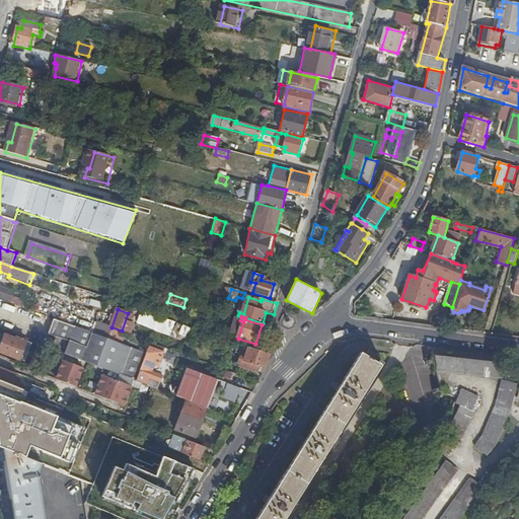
[(93,334),(55,319),(48,338),(69,346),(70,342),(87,349),(93,334)]
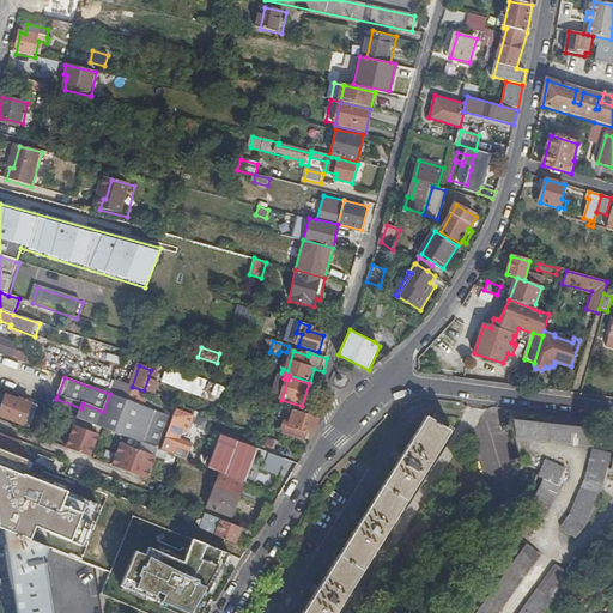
[(232,392),(208,383),(204,398),(226,406),(232,392)]
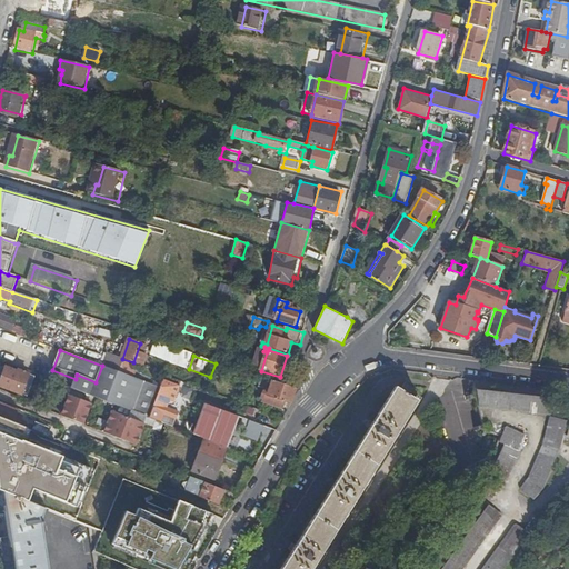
[(76,379),(71,388),(133,412),(145,382),(102,366),(96,382),(77,375),(76,379)]
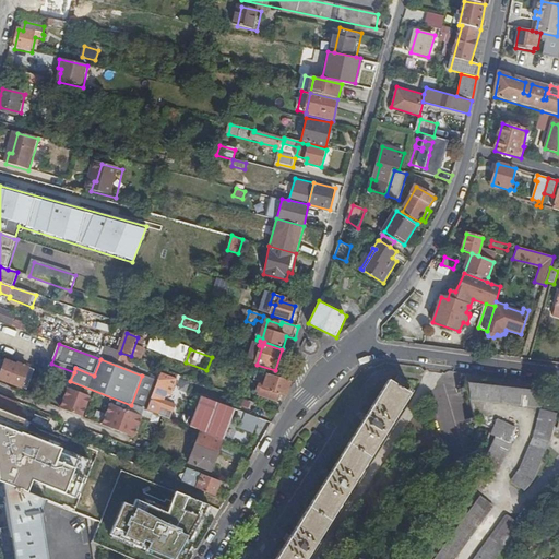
[(0,380),(21,389),(28,368),(19,364),(18,366),(6,361),(0,375),(0,380)]
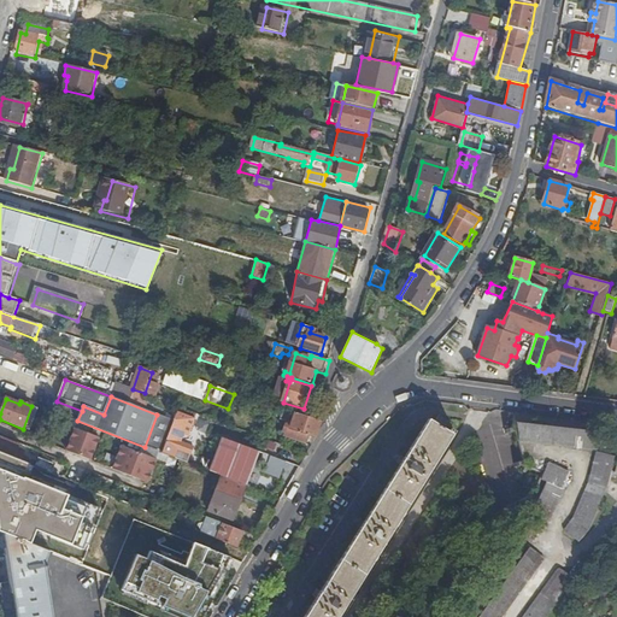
[(282,421),(288,423),(294,425),(298,413),(286,409),(282,421)]
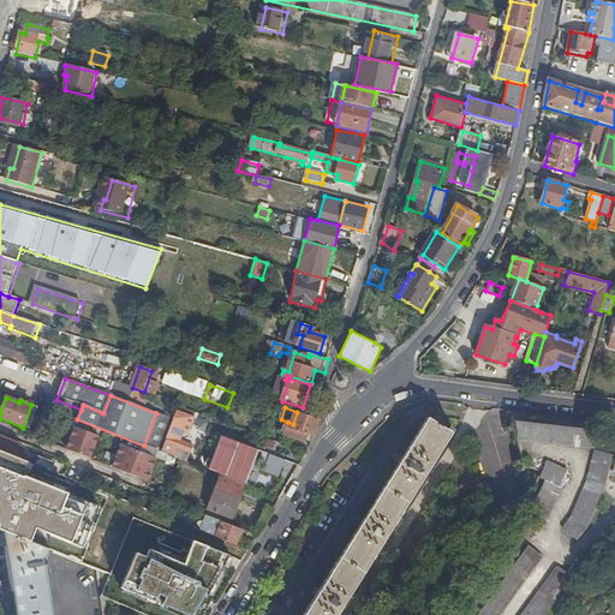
[(316,437),(321,421),(297,412),(293,424),(287,422),(285,428),(287,428),(286,437),(306,443),(310,435),(316,437)]
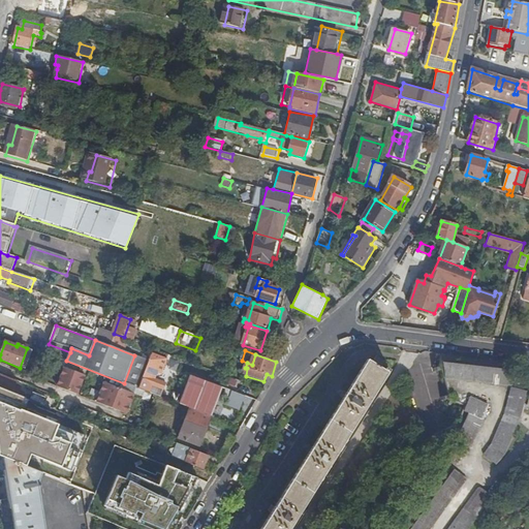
[(134,355),(124,383),(138,389),(150,361),(134,355)]
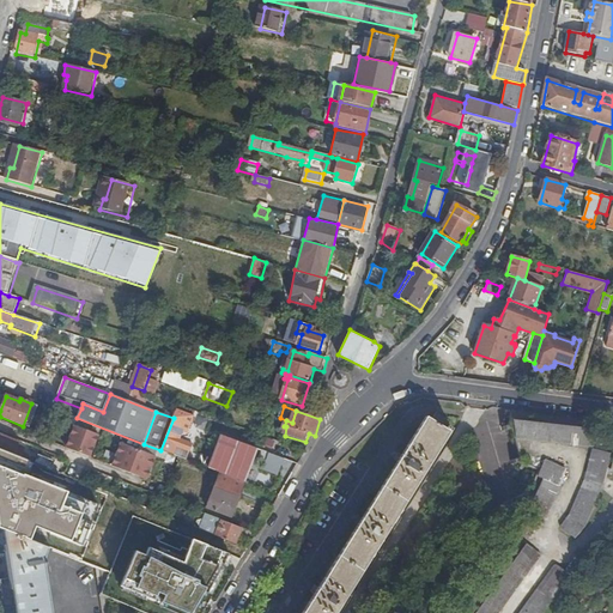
[(612,430),(612,424),(513,412),(511,419),(612,430)]
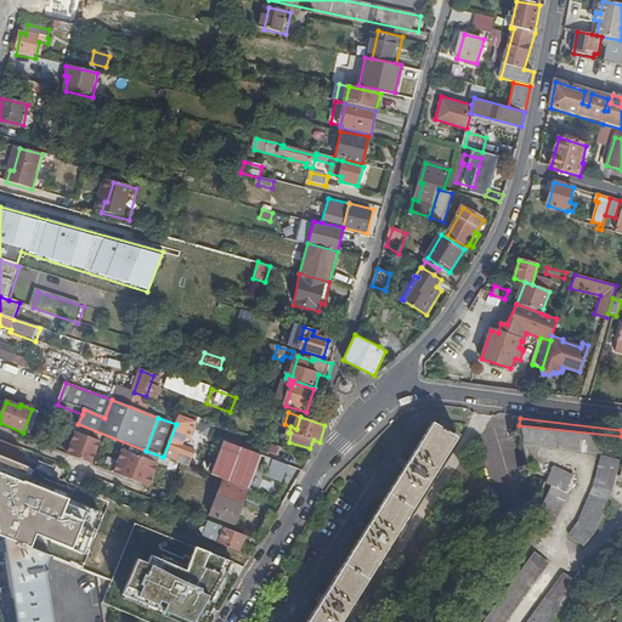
[(439,428),(434,424),(410,463),(406,462),(403,464),(401,468),(405,470),(369,527),(366,526),(363,529),(361,532),(365,535),(324,598),(321,595),(320,599),(317,603),(321,605),(309,621),(344,621),(458,440),(458,439),(459,437),(456,435),(454,437),(452,436),(457,429),(444,420),(439,428)]
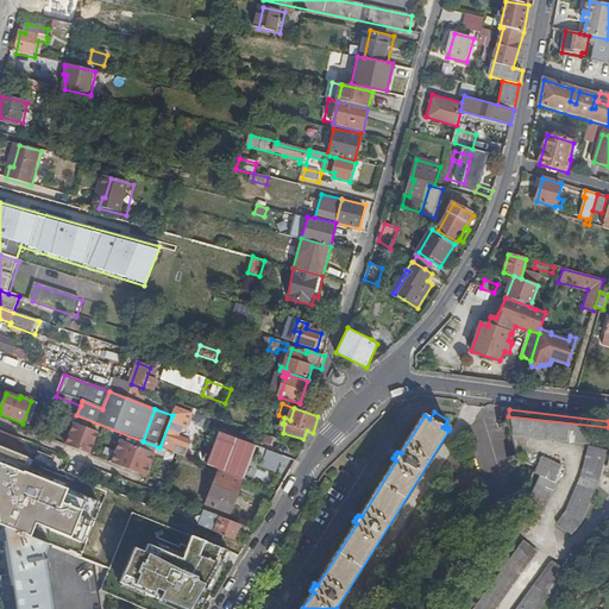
[(187,429),(190,422),(173,415),(159,447),(173,452),(176,444),(188,449),(192,441),(179,437),(182,428),(187,429)]
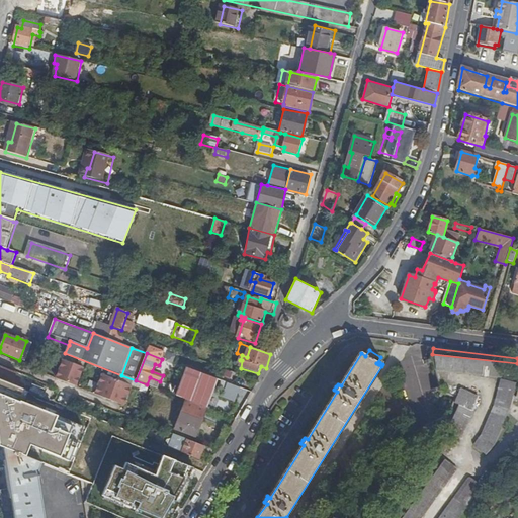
[(506,364),(434,356),(437,371),(502,378),(506,364)]
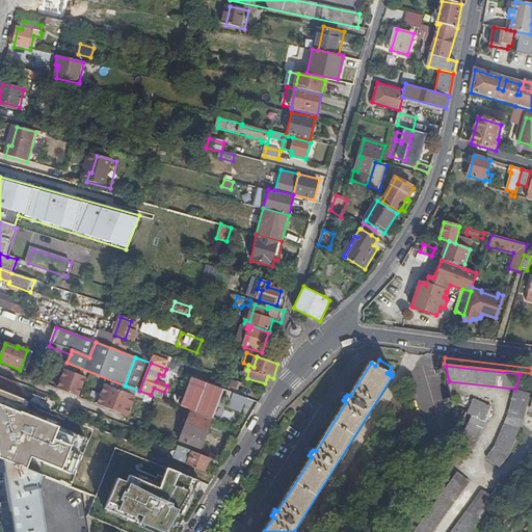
[(17,382),(1,377),(0,378),(0,391),(4,392),(24,400),(25,396),(21,395),(22,392),(15,389),(17,382)]
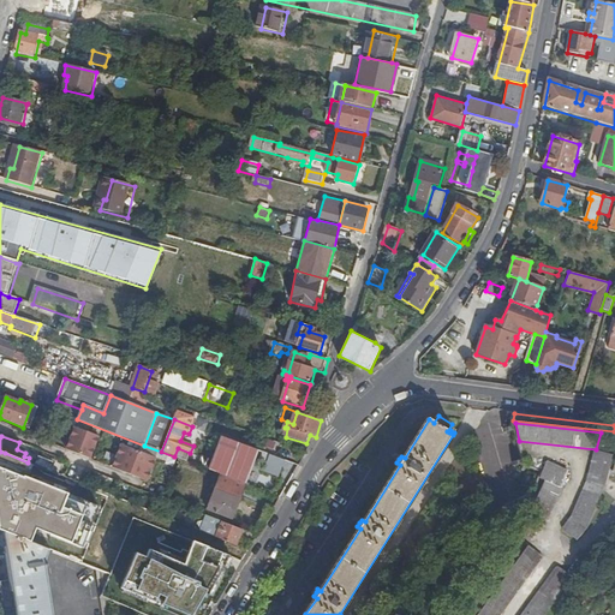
[(245,484),(258,451),(221,436),(209,470),(245,484)]
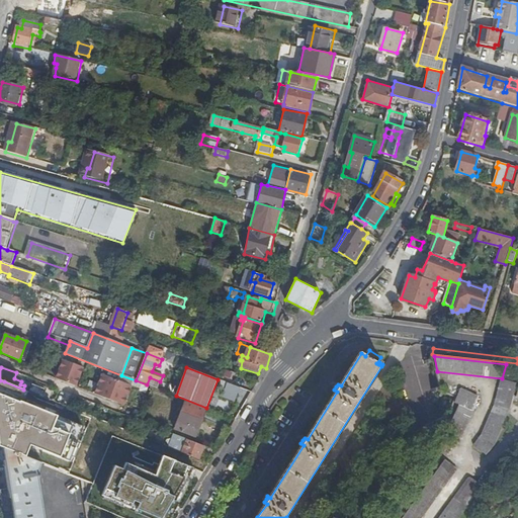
[(247,399),(251,392),(222,380),(219,387),(225,390),(222,397),(241,404),(244,398),(247,399)]
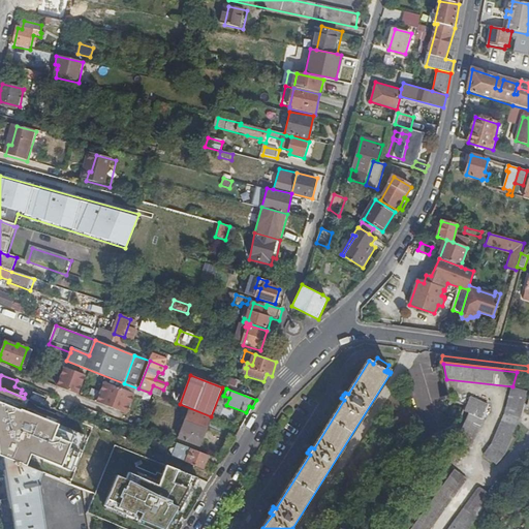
[(527,393),(512,390),(506,415),(494,445),(485,457),(497,465),(505,455),(521,419),(527,393)]
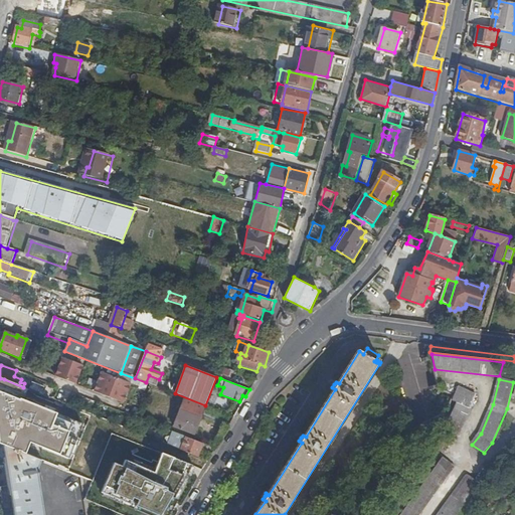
[(32,383),(30,390),(40,394),(42,395),(44,388),(32,383)]
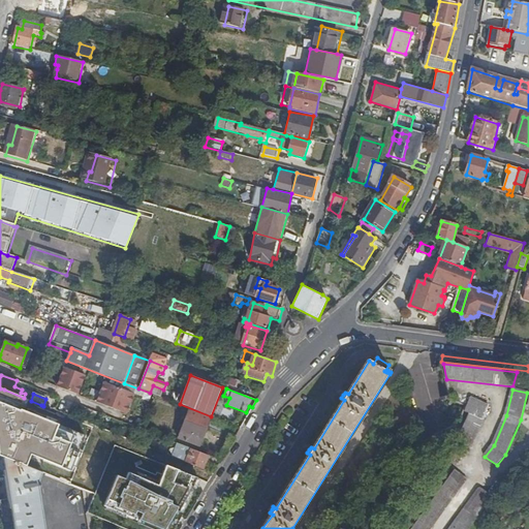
[(489,407),(471,399),(465,412),(469,414),(459,439),(472,445),(489,407)]
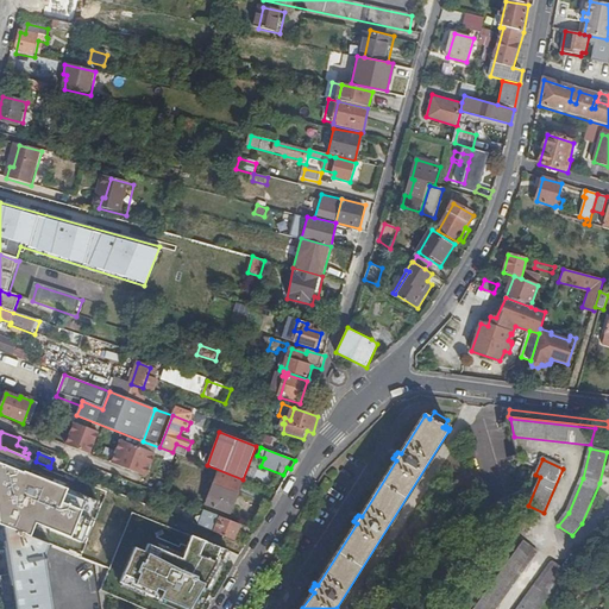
[(0,463),(0,526),(29,538),(36,523),(86,542),(101,502),(0,463)]
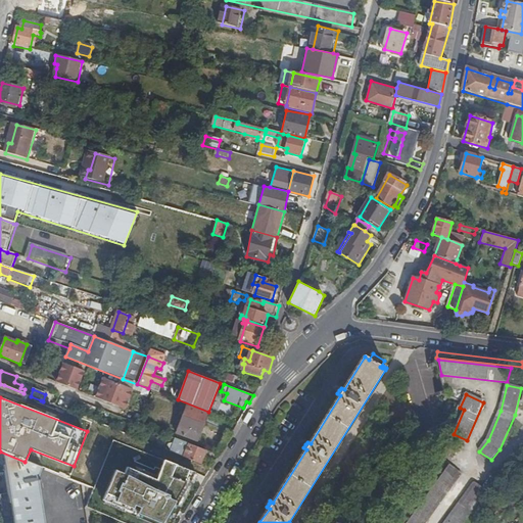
[(177,434),(189,438),(191,432),(195,433),(199,435),(208,414),(188,406),(177,434)]
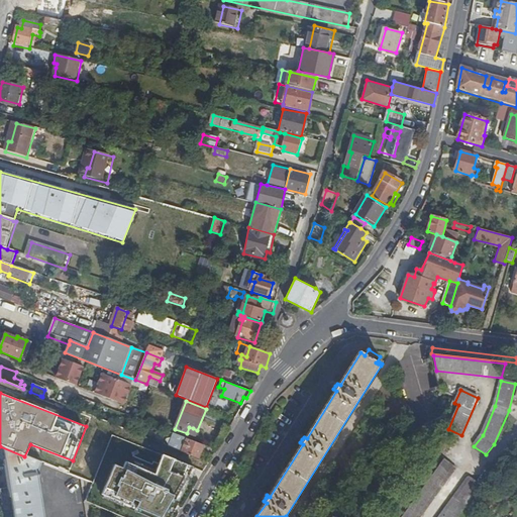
[(199,459),(205,445),(186,438),(181,452),(199,459)]
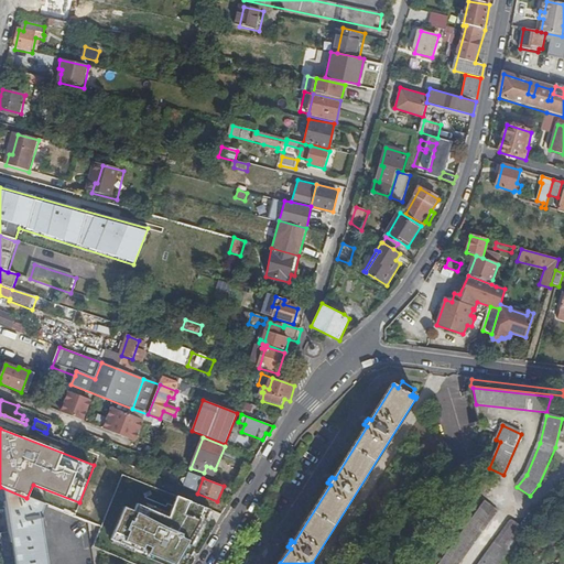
[(26,498),(0,487),(0,513),(7,513),(9,533),(1,534),(6,563),(47,563),(43,529),(44,529),(44,519),(44,514),(47,507),(26,498)]
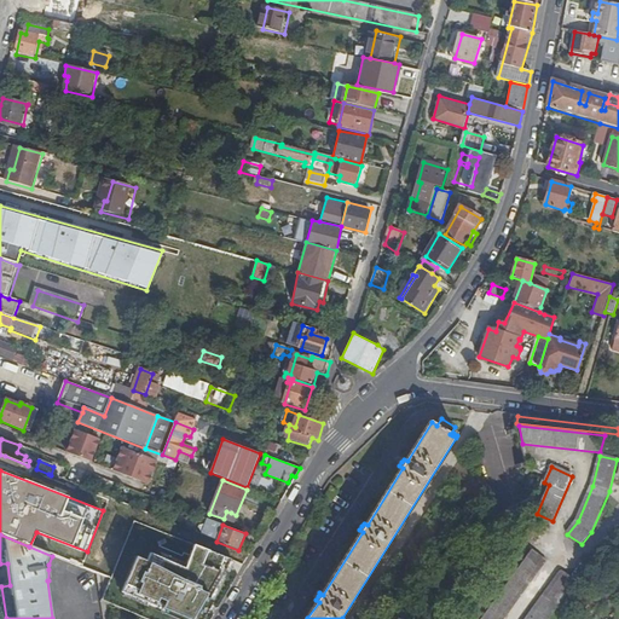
[(202,618),(237,561),(185,542),(175,563),(142,549),(137,559),(125,553),(109,590),(174,618),(202,618)]
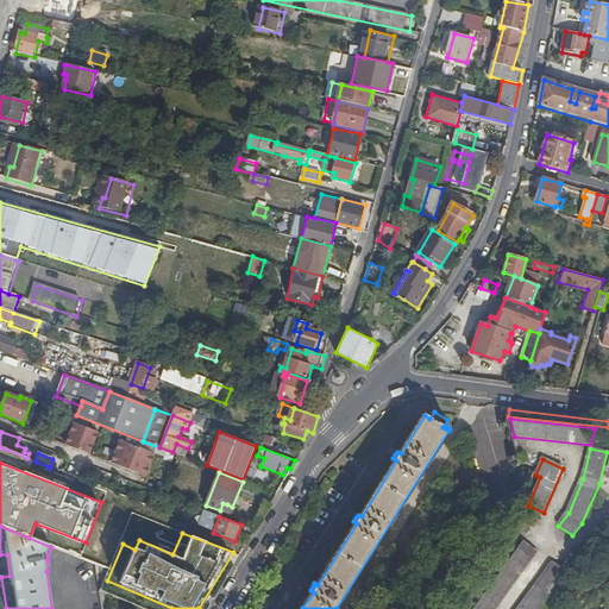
[(496,608),(538,552),(523,542),(475,608),(496,608)]
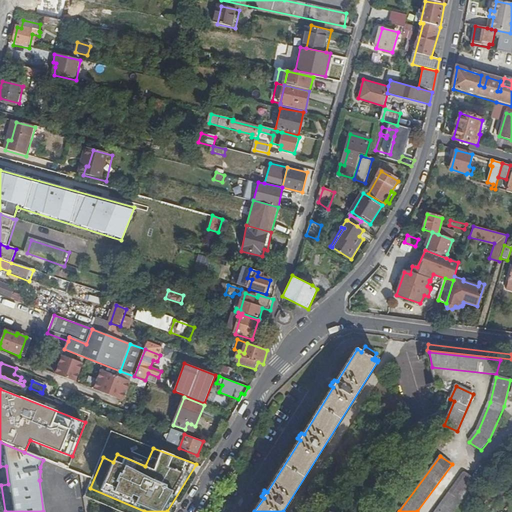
[(454,511),(477,482),(464,473),(436,511),(454,511)]
